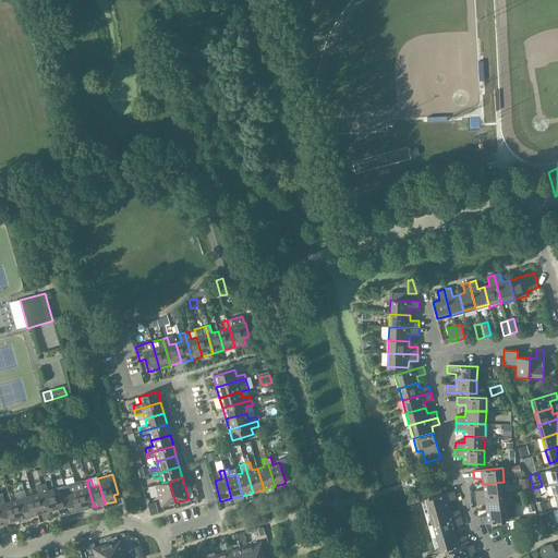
[(86,481),(82,482),(75,483),(83,510),(94,507),(86,481)]
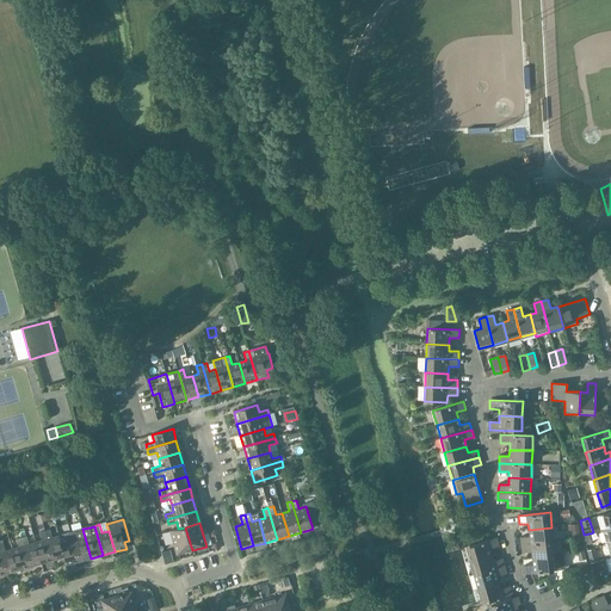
[(185,528),(178,529),(171,531),(177,555),(192,550),(185,528)]
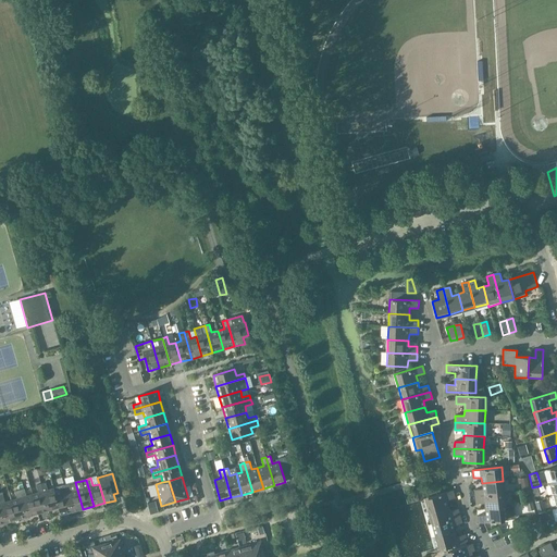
[(474,490),(475,497),(504,494),(503,481),(482,483),(483,489),(474,490)]
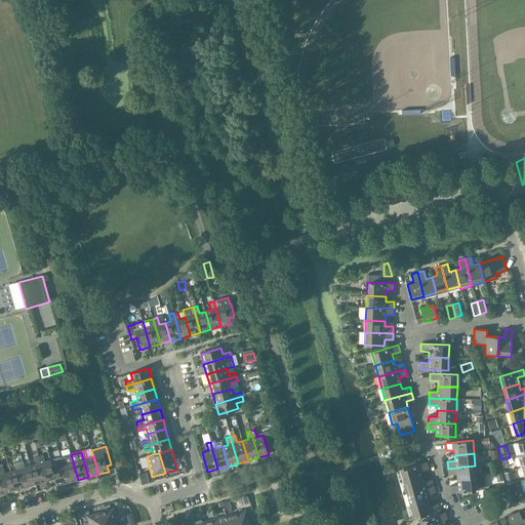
[(78,480),(71,454),(61,457),(68,483),(78,480)]
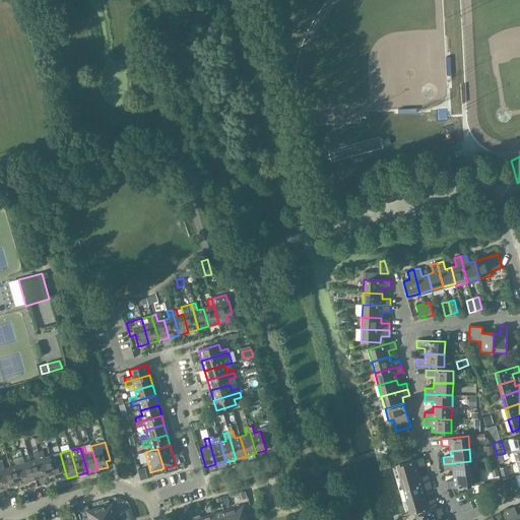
[(53,463),(51,456),(45,458),(43,451),(39,452),(46,477),(55,474),(56,474),(53,463)]
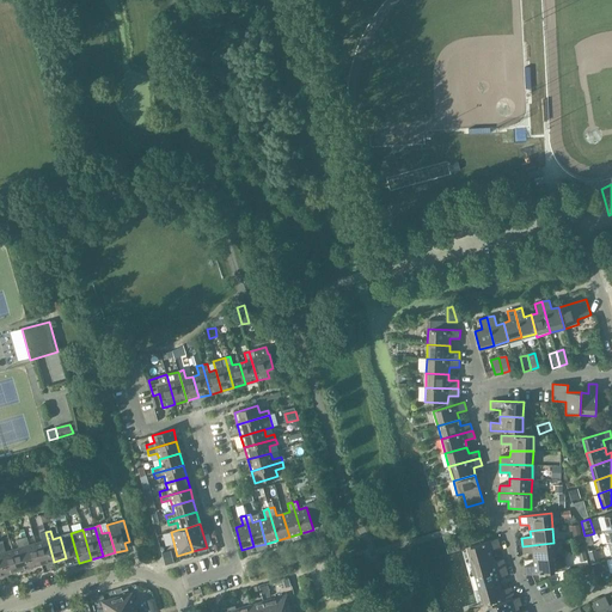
[(43,542),(36,544),(42,564),(54,562),(46,532),(41,533),(43,542)]
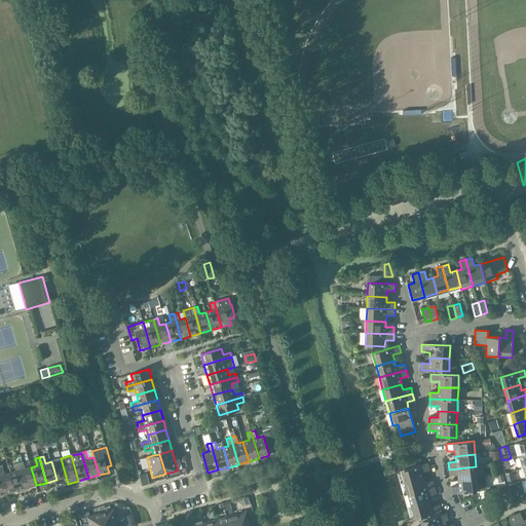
[(55,480),(58,487),(68,484),(61,458),(51,461),(53,468),(57,480),(55,480)]
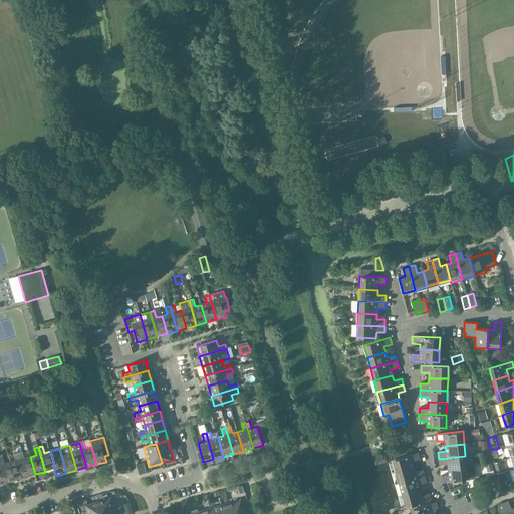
[(22,451),(18,453),(25,477),(35,474),(30,457),(24,458),(22,451)]
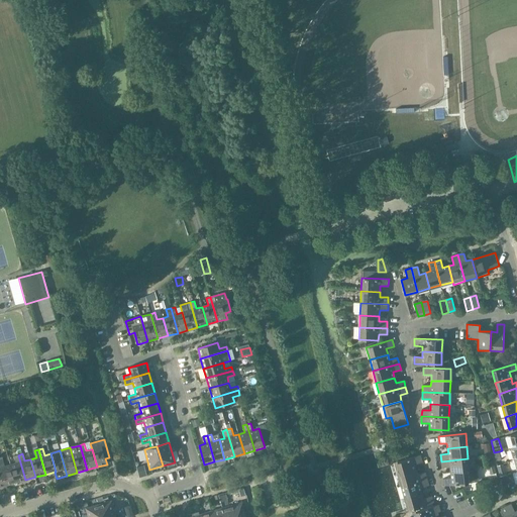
[(15,483),(25,480),(18,455),(14,456),(16,463),(10,464),(15,483)]
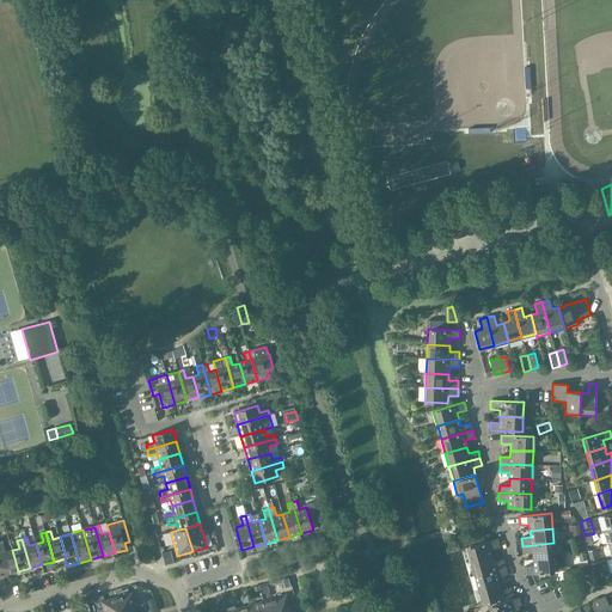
[(493,556),(490,550),(500,548),(497,539),(466,548),(471,562),(493,556)]
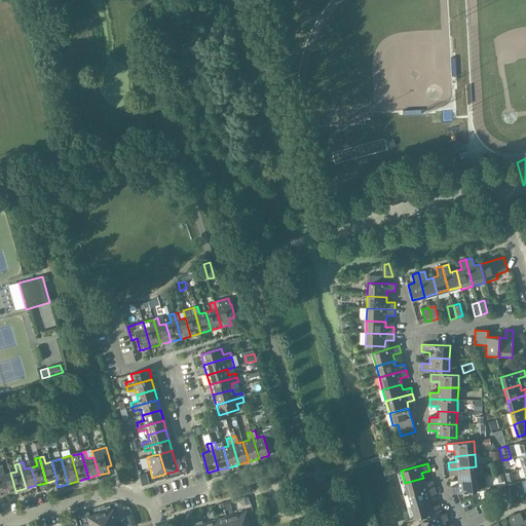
[(449,470),(449,476),(457,475),(458,481),(478,479),(476,466),(449,470)]
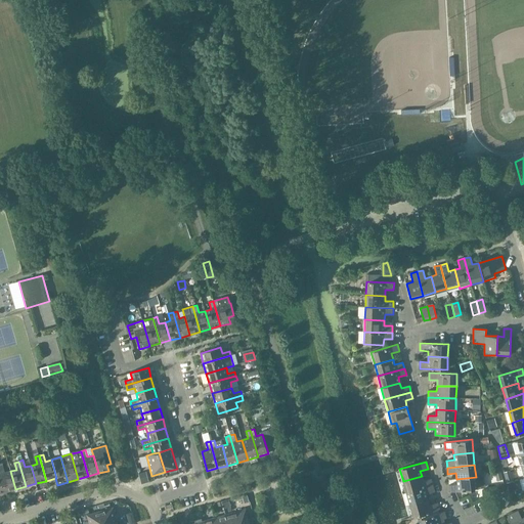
[(3,466),(0,466),(0,472),(6,492),(15,489),(10,471),(5,473),(3,466)]
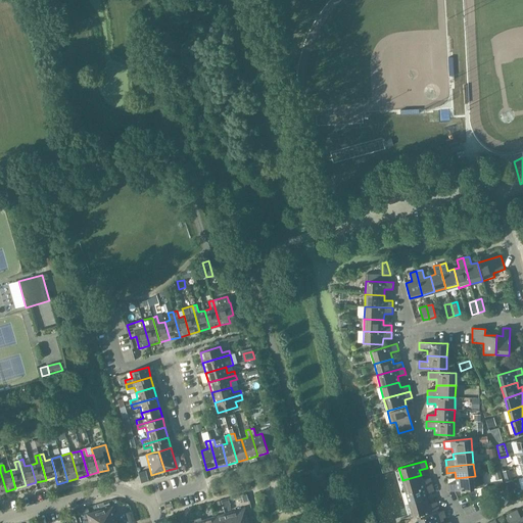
[(144,472),(138,473),(141,483),(147,481),(144,472)]
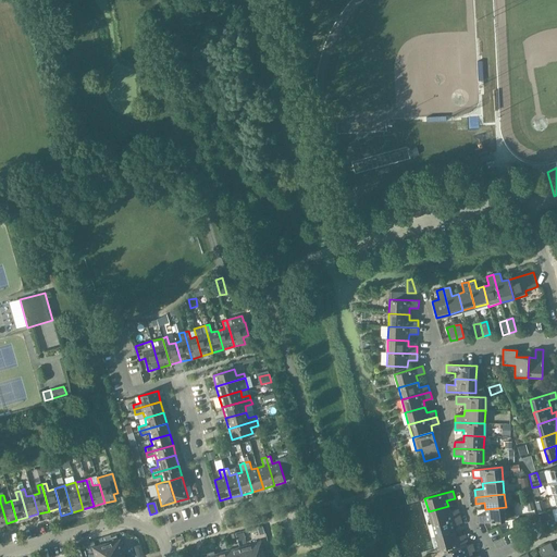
[(432,524),(460,516),(458,509),(449,511),(448,506),(429,511),(432,524)]
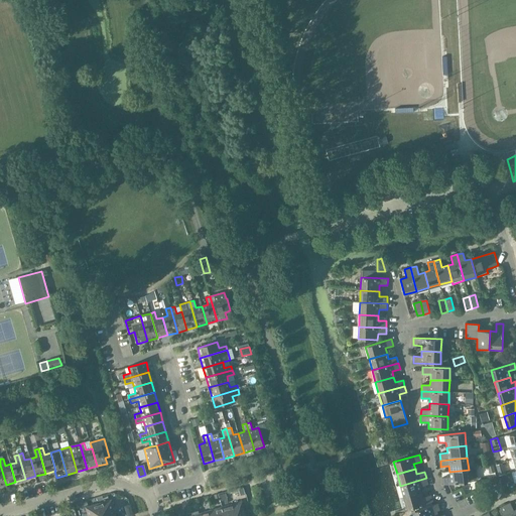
[(470,482),(469,470),(449,472),(450,477),(442,478),(443,485),(470,482)]
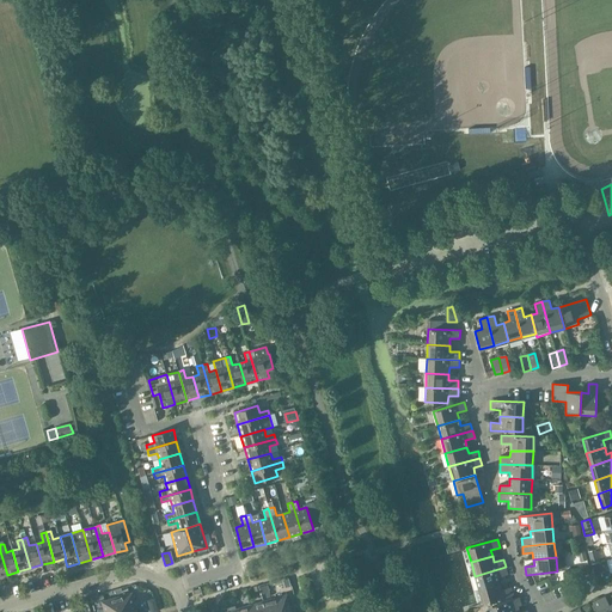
[(603,564),(593,567),(595,575),(605,573),(603,564)]
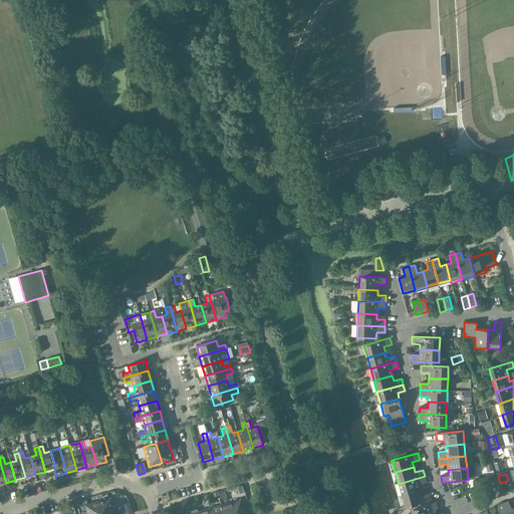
[(402,495),(421,490),(419,485),(427,483),(425,476),(399,484),(402,495)]
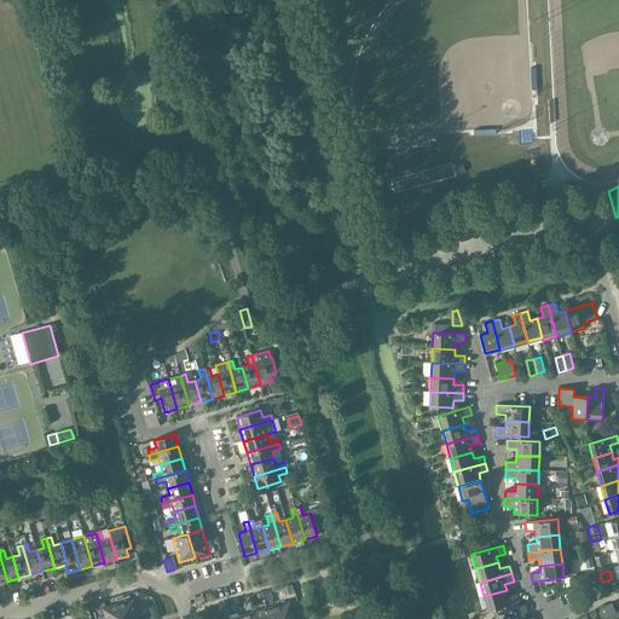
[(507,590),(484,596),(489,611),(520,602),(518,594),(508,596),(507,590)]
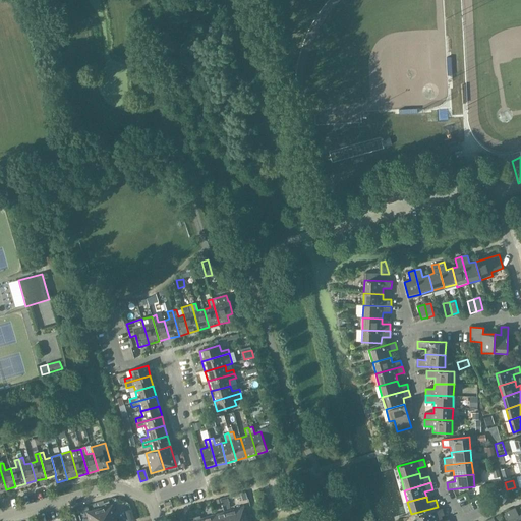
[(173,508),(171,501),(165,503),(167,510),(173,508)]
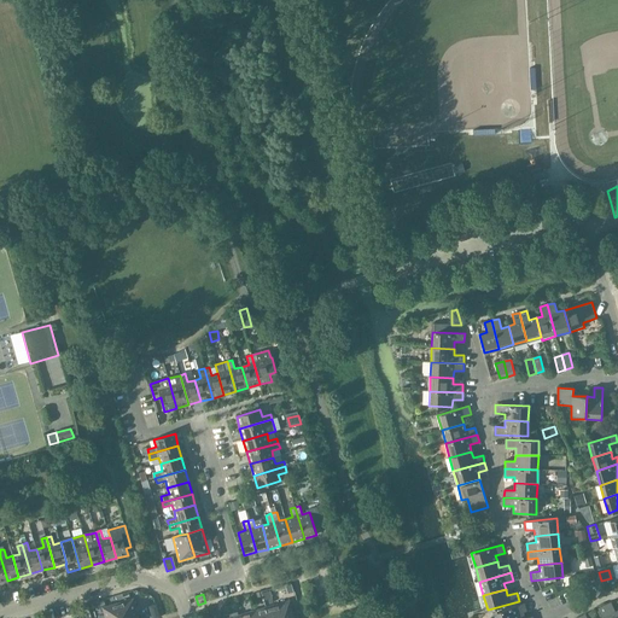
[(118,604),(122,617),(139,617),(134,599),(118,604)]
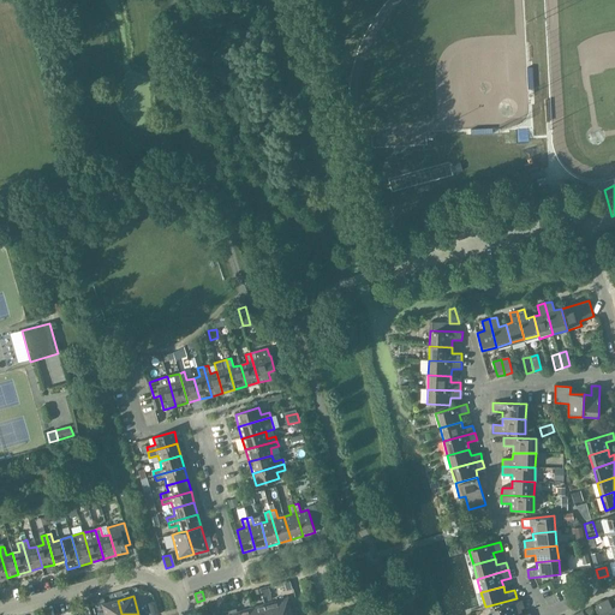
[(288,597),(264,604),(267,614),(284,614),(293,613),(288,597)]
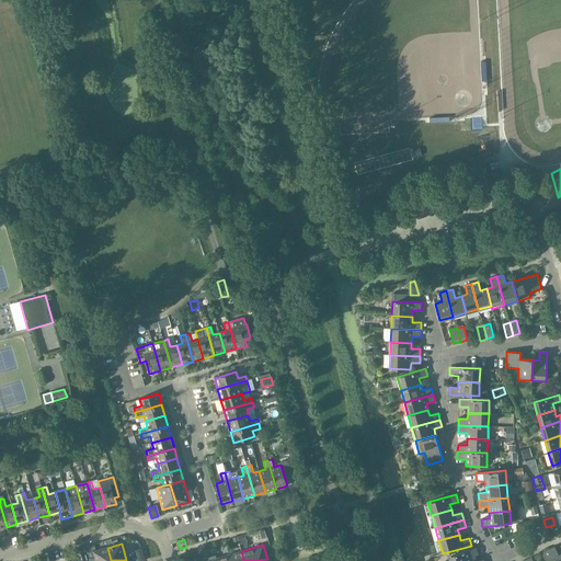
[(554,547),(549,550),(553,560),(560,560),(560,553),(558,554),(554,547)]
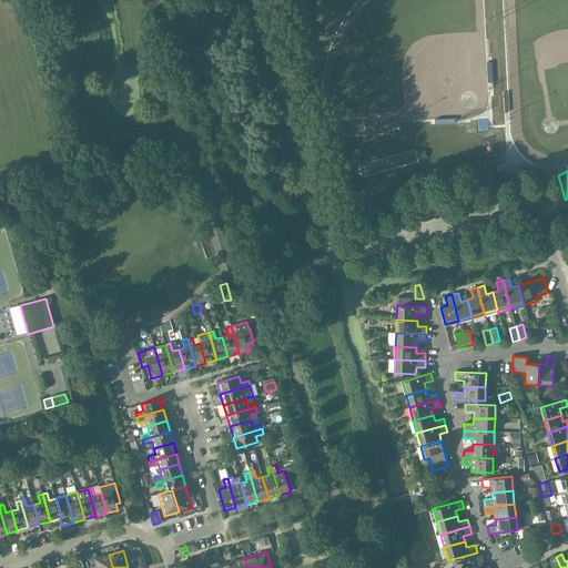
[(94,558),(97,567),(112,567),(109,555),(94,558)]
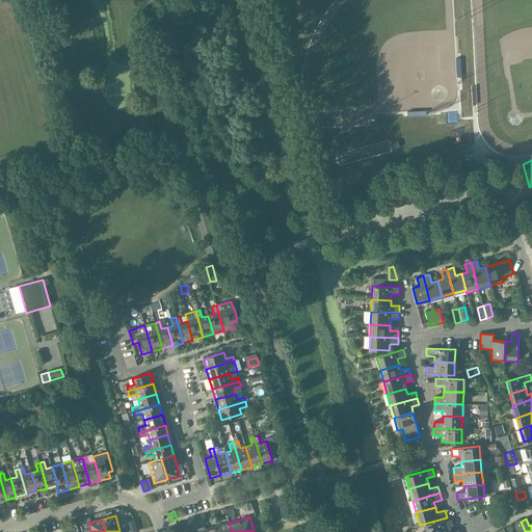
[(451,520),(447,521),(424,527),(425,531),(451,531),(450,527),(453,526),(451,520)]
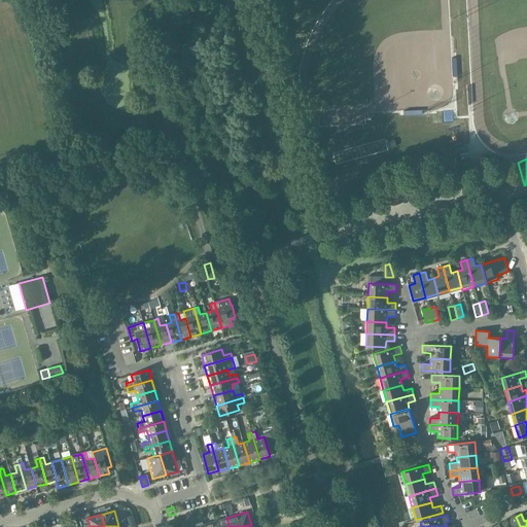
[(520,526),(516,517),(510,519),(514,526),(512,526),(520,526)]
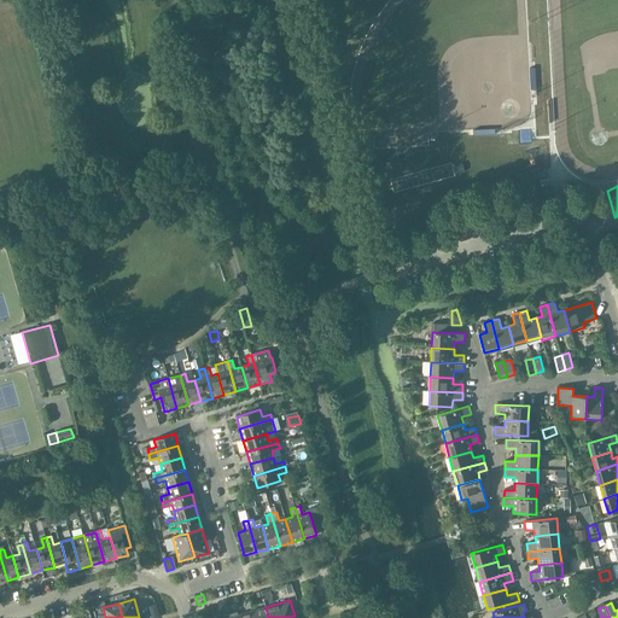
[(268,617),(266,607),(254,611),(255,617),(268,617)]
